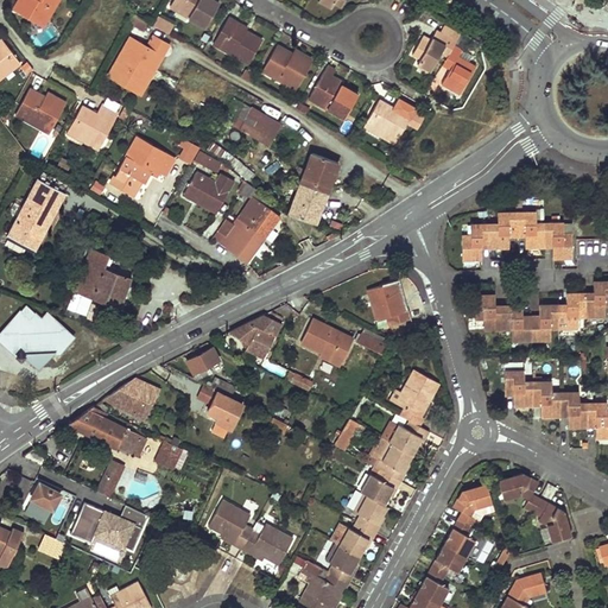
[(24,0),(23,4),(18,1),(13,10),(43,27),(51,13),(45,10),(51,0),(24,0)]
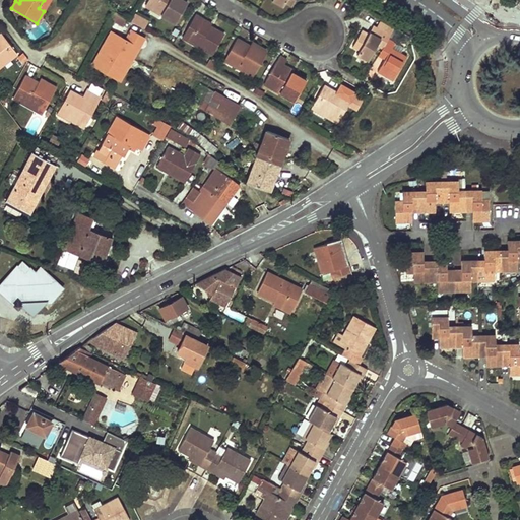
[(44,0),(39,8),(44,11),(50,0),(44,0)]
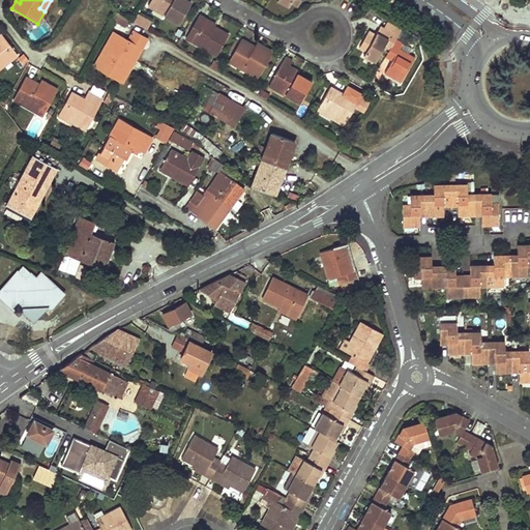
[(150,0),(150,1),(157,5),(154,9),(179,24),(190,3),(184,0),(150,0)]
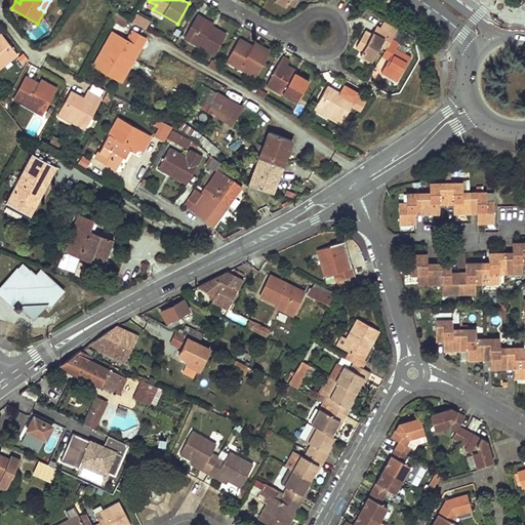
[(149,1),(147,5),(153,9),(156,5),(149,1)]
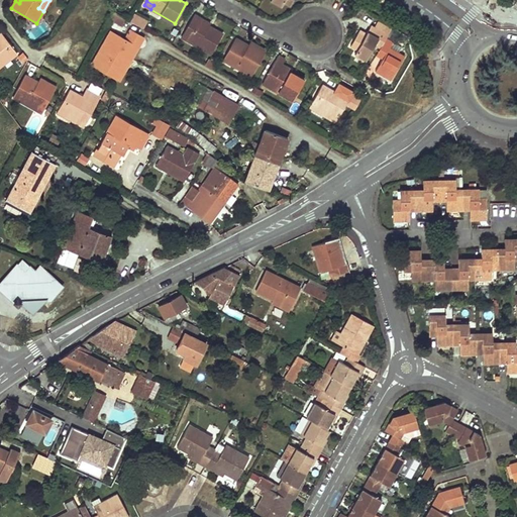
[(121,25),(125,18),(112,12),(108,18),(121,25)]
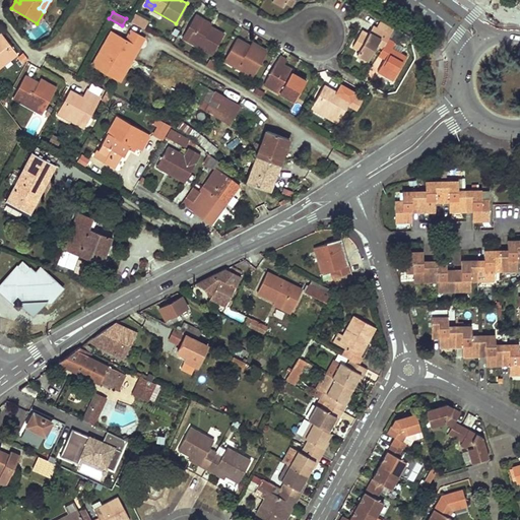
[(144,28),(148,21),(135,14),(131,21),(144,28)]
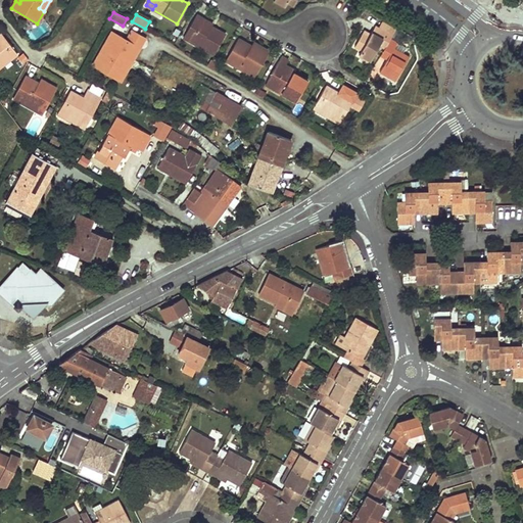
[(210,28),(211,27),(212,25),(196,15),(185,35),(200,44),(199,47),(214,55),(226,35),(214,28),(212,30),(210,28)]
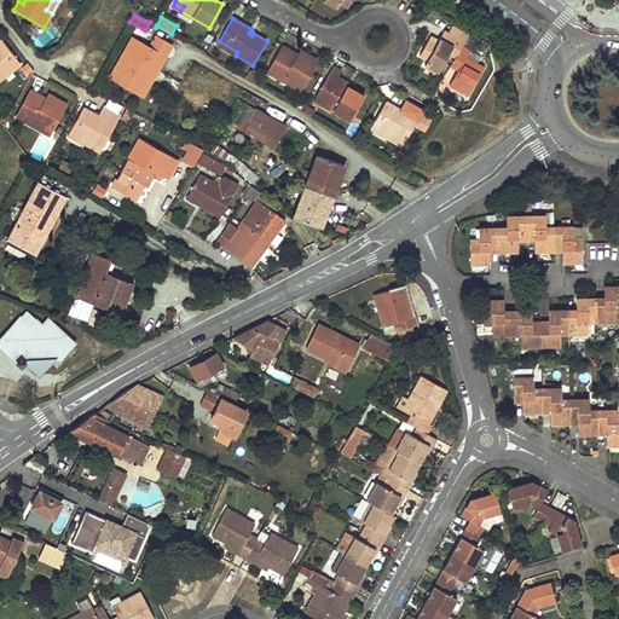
[(457,38),(461,30),(452,25),(449,33),(457,38)]
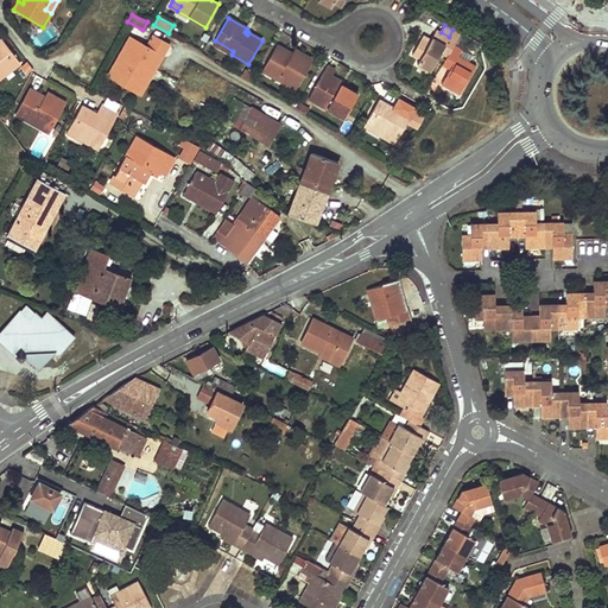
[(455,44),(460,35),(453,30),(449,37),(441,32),(436,30),(430,40),(429,43),(422,39),(422,38),(412,55),(419,59),(417,64),(430,71),(441,54),(444,45),(451,50),(455,44)]
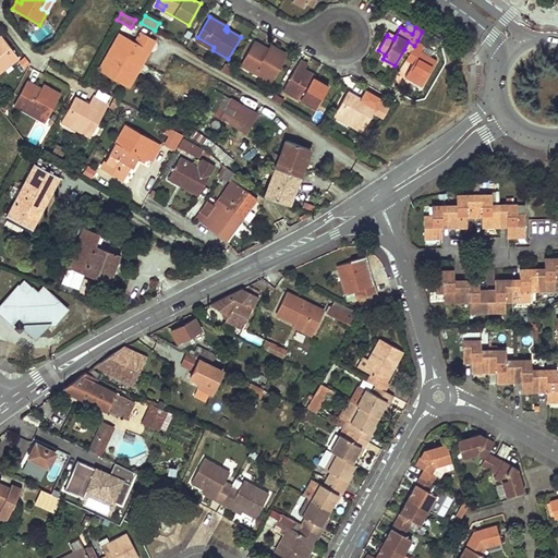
[(140,33),(134,43),(119,34),(99,70),(129,87),(155,41),(140,33)]
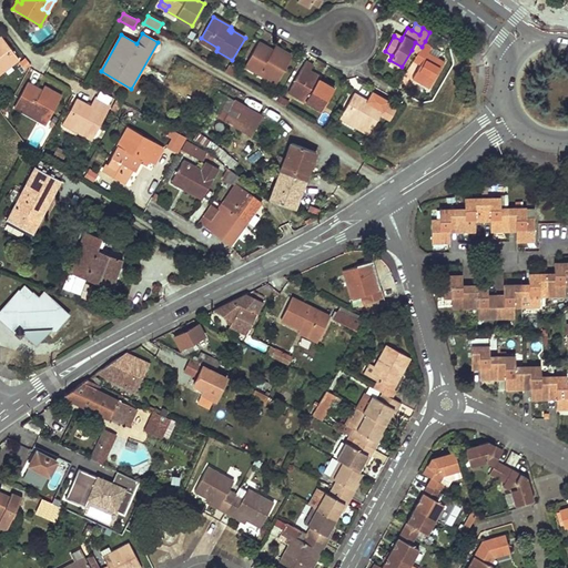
[(0,37),(0,72),(3,71),(1,69),(17,57),(1,37),(0,37)]
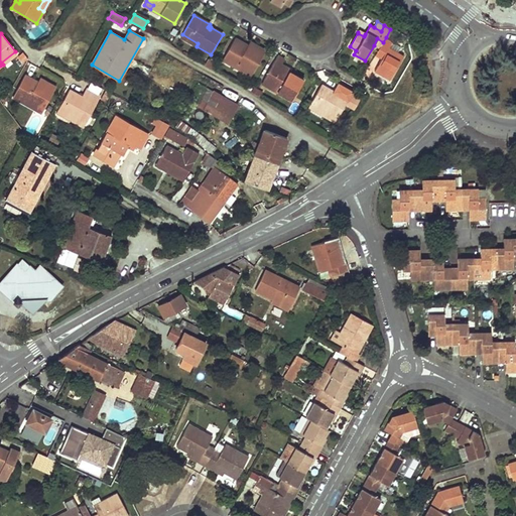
[(198,43),(182,34),(180,37),(197,46),(198,43)]
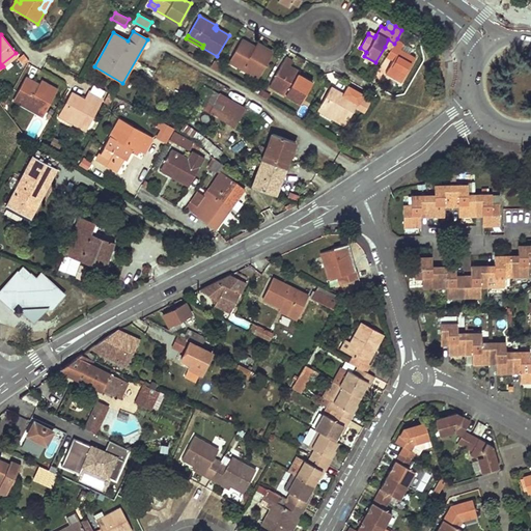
[(403,44),(404,43),(397,38),(394,44),(391,50),(386,57),(392,61),(385,74),(401,83),(416,58),(409,54),(400,50),(403,44)]
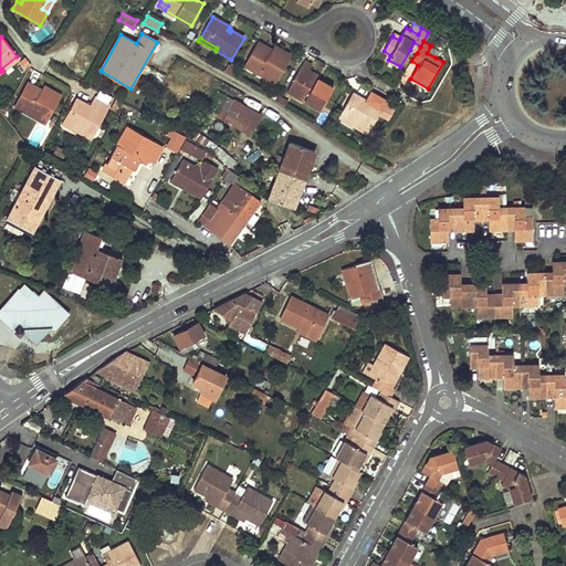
[(281,55),(272,50),(258,42),(247,60),(254,64),(251,70),(275,84),(292,55),(283,51),(281,55)]
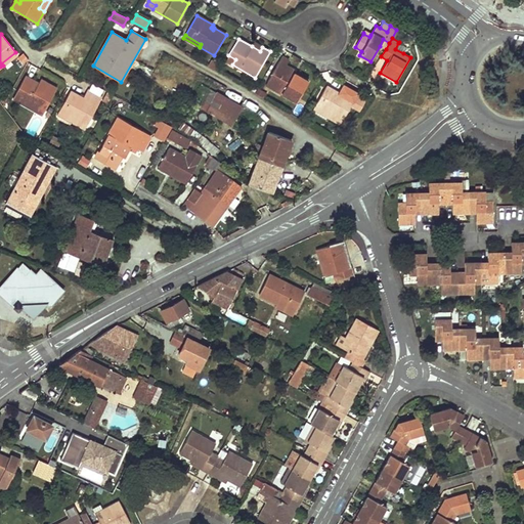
[(389,43),(383,39),(380,46),(386,49),(389,43)]
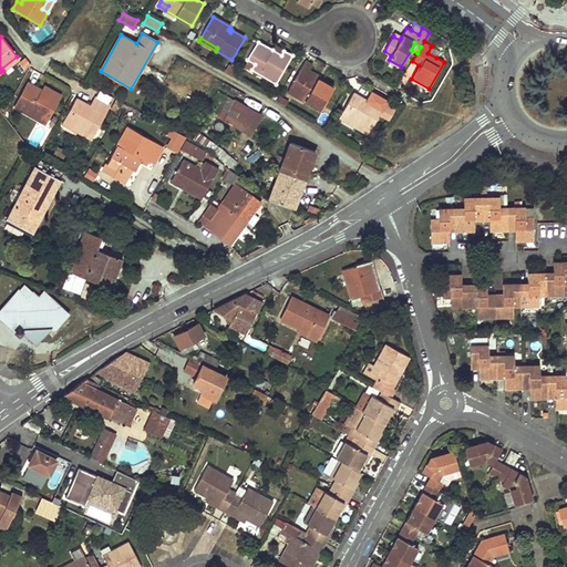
[(275,45),(272,50),(281,55),(284,51),(275,45)]
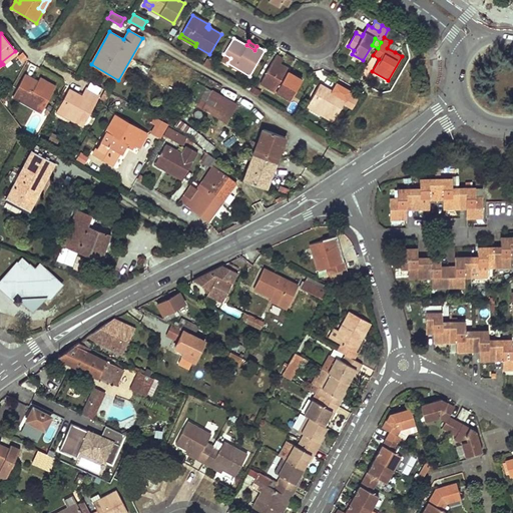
[(399,47),(390,42),(387,48),(395,52),(399,47)]
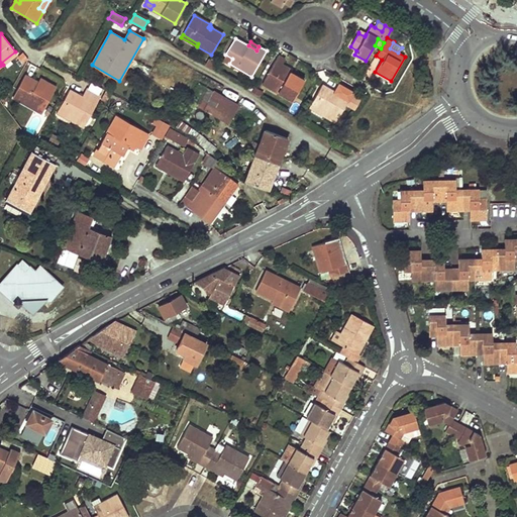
[(17,54),(15,52),(1,63),(3,65),(17,54)]
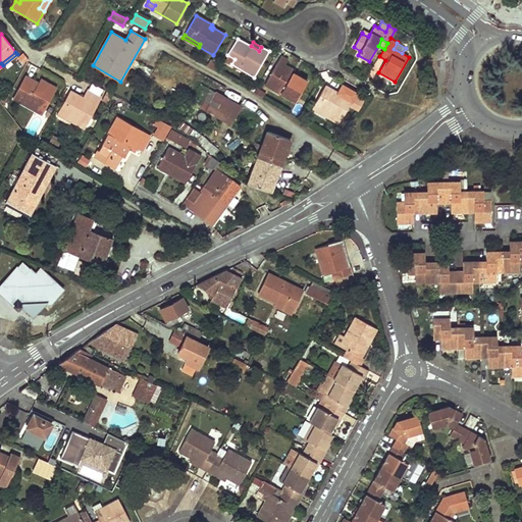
[(23,53),(17,57),(22,64),(29,59),(23,53)]
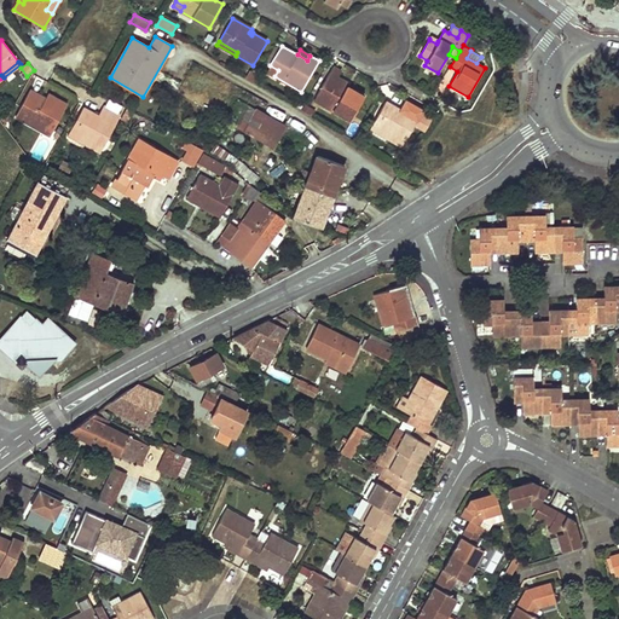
[(267,71),(275,76),(278,70),(270,65),(267,71)]
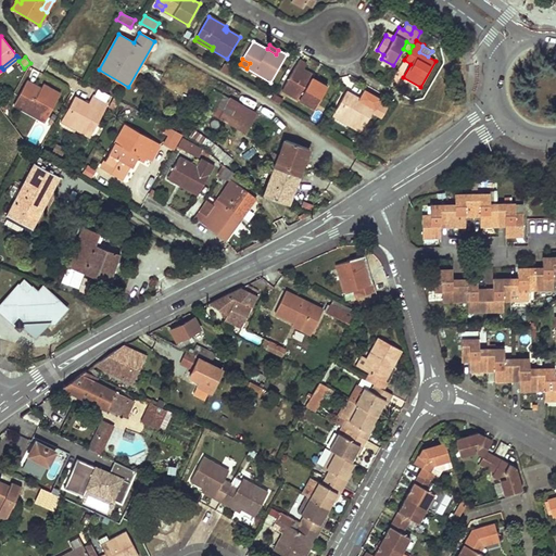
[(311,80),(312,78),(313,76),(303,71),(306,65),(299,61),(283,87),(301,97),(299,99),(315,108),(327,87),(314,79),(313,81),(311,80)]
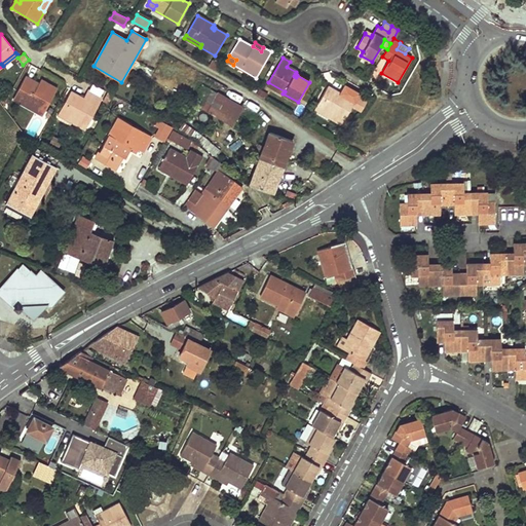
[(214,60),(210,67),(216,71),(219,64),(214,60)]
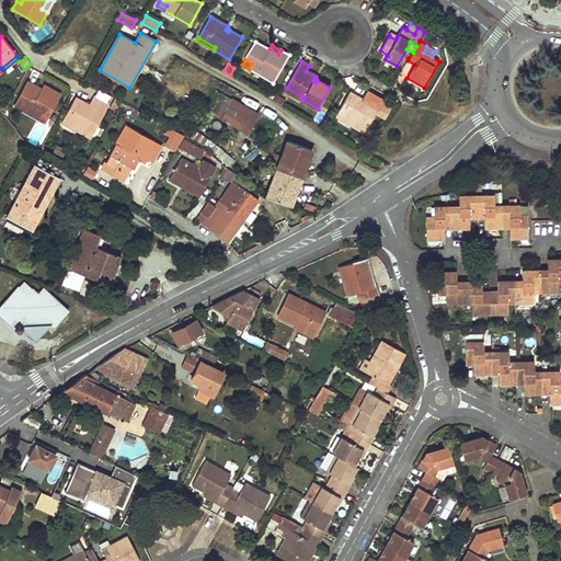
[(50,94),(41,90),(26,81),(16,101),(34,111),(32,115),(46,123),(61,95),(53,90),(50,94)]
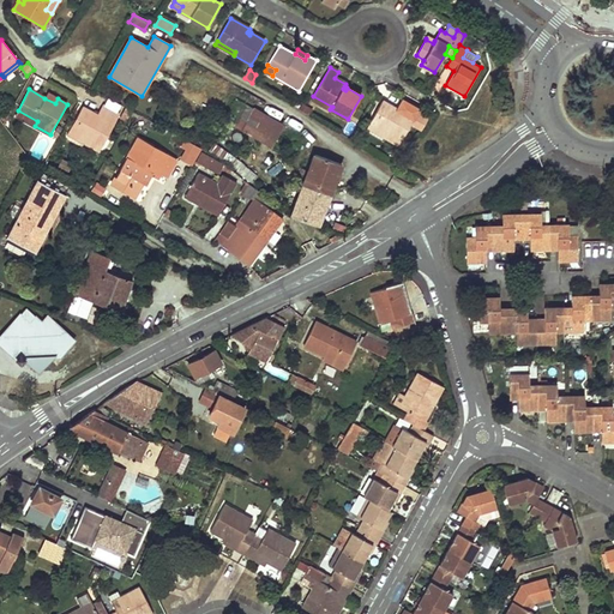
[(47,94),(44,98),(55,103),(58,98),(47,94)]
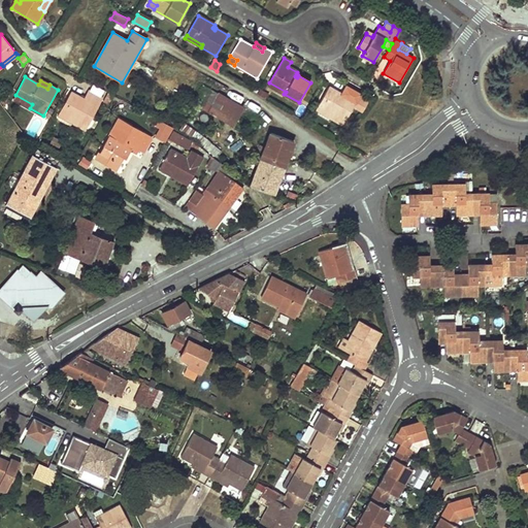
[(269,83),(268,85),(284,94),(286,92),(269,83)]
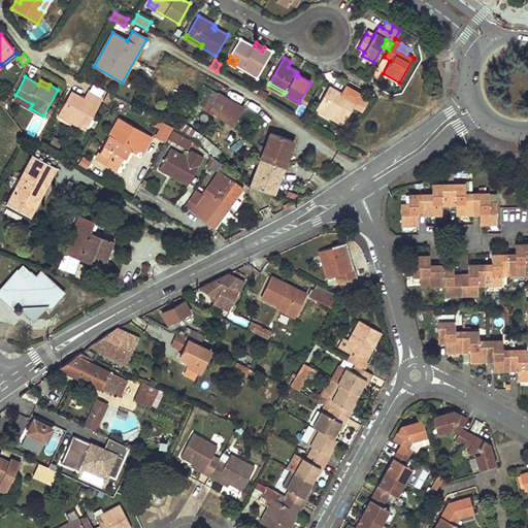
[(343,125),(354,106),(361,110),(367,98),(345,86),(341,94),(340,96),(337,94),(339,92),(329,87),(318,106),(332,113),(330,118),(343,125)]
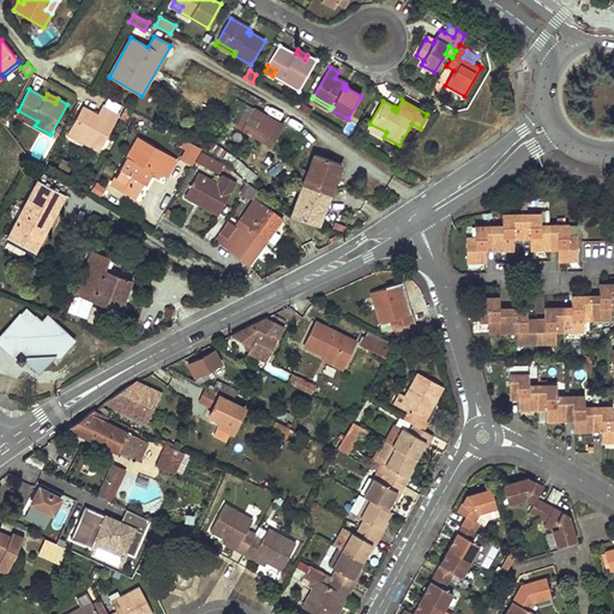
[(120,115),(102,106),(97,115),(95,116),(92,115),(94,113),(82,107),(70,130),(86,139),(84,143),(100,151),(120,115)]
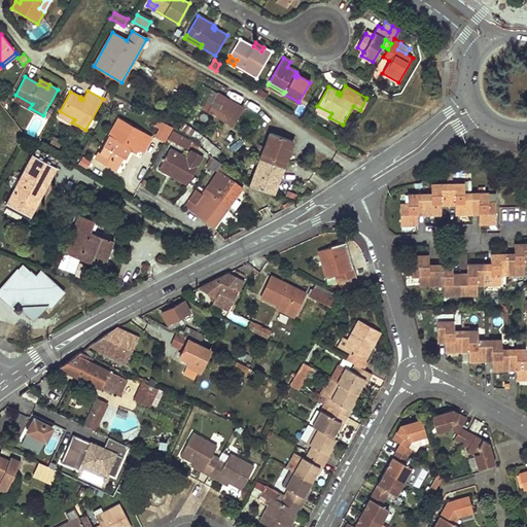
[(208,113),(232,127),(242,107),(218,94),(213,104),(208,113)]
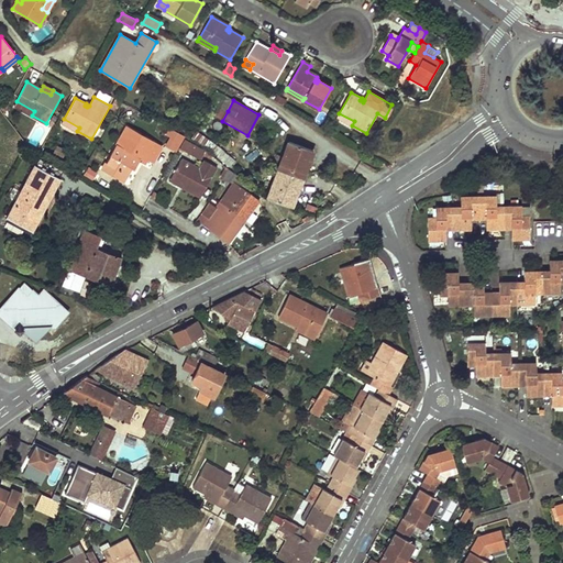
[(13,106),(32,116),(34,111),(17,101),(13,106)]
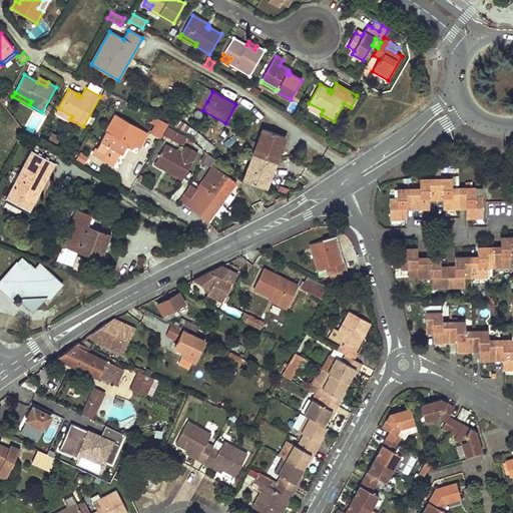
[(359,96),(357,95),(351,107),(353,108),(359,96)]
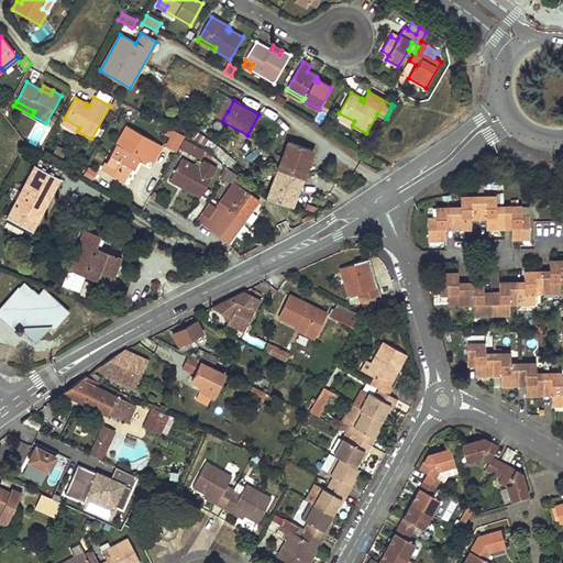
[(222,121),(228,111),(221,108),(216,117),(222,121)]
